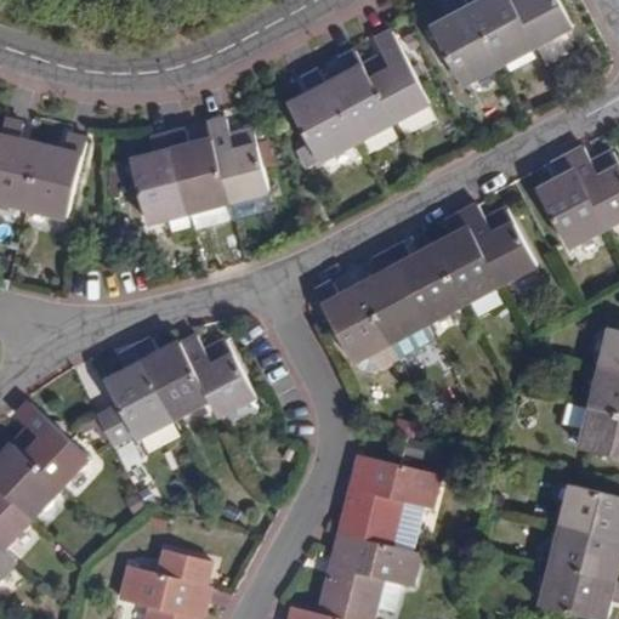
[(499,64),(534,46),(509,0),(488,0),(490,3),(471,13),(499,64)]
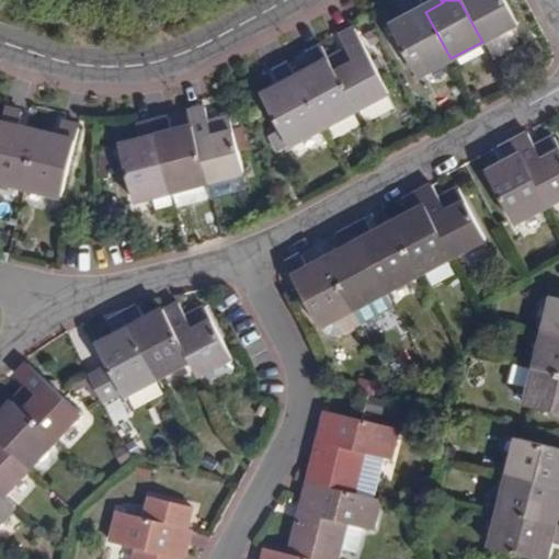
[(459,0),(482,42),(516,24),(502,0),(459,0)]
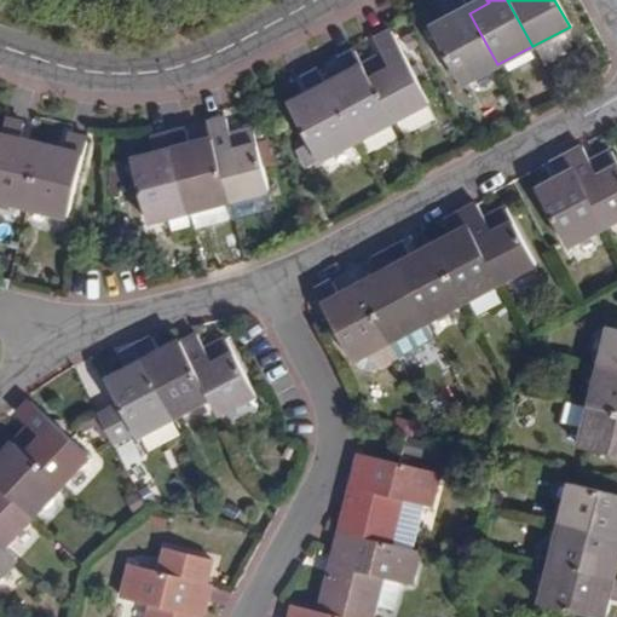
[(459,85),(497,64),(470,13),(448,24),(439,6),(422,16),(459,85)]
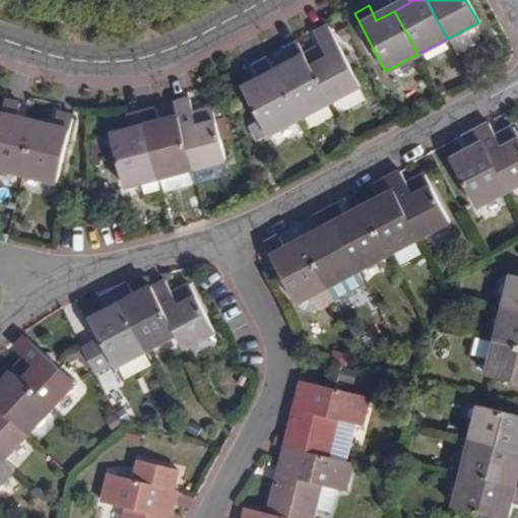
[(304,56),(329,103),(358,87),(326,27),(312,36),(319,48),(322,53),(314,58),(311,53),(304,56)]
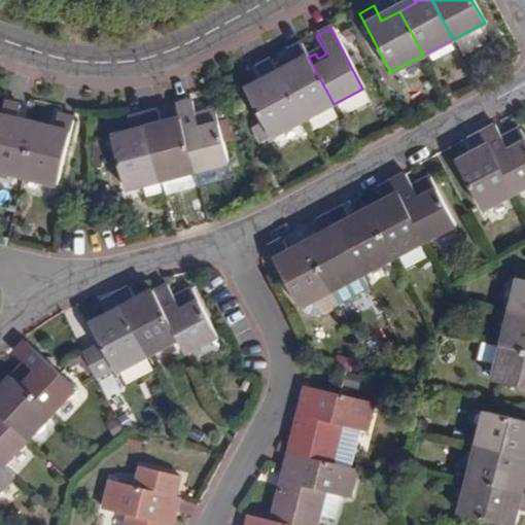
[(278,76),(302,121),(334,104),(308,57),(301,44),(284,54),(291,68),(278,76)]
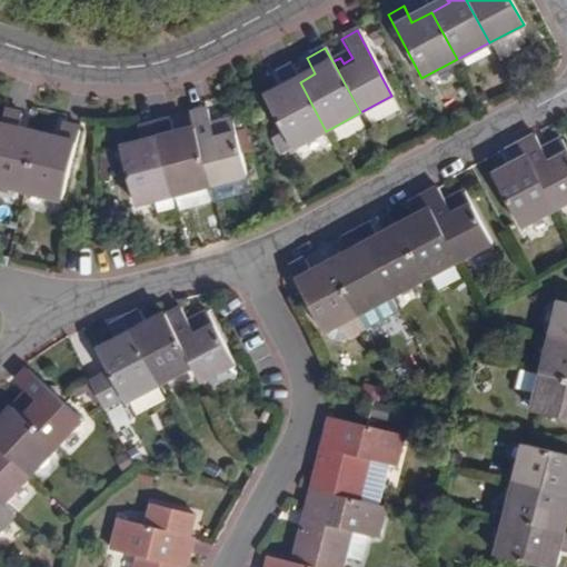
[(352,58),(349,52),(340,58),(344,63),(352,58)]
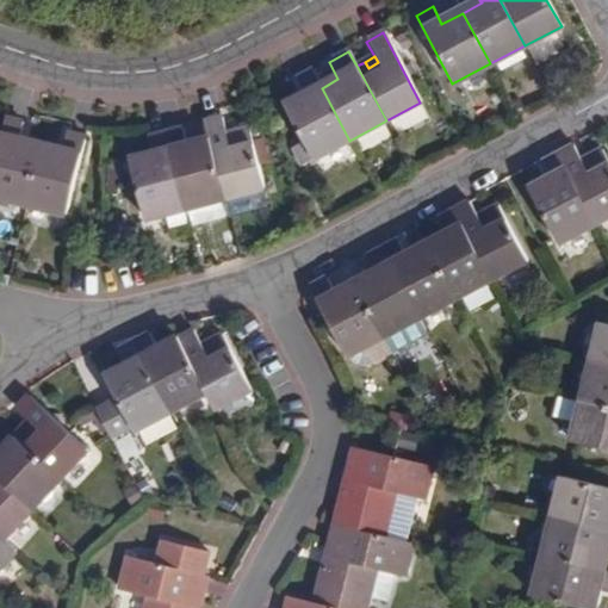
[(299,167),(349,141),(322,88),(312,72),(292,82),(302,99),(283,110),(298,135),(301,140),(287,148),(299,167)]
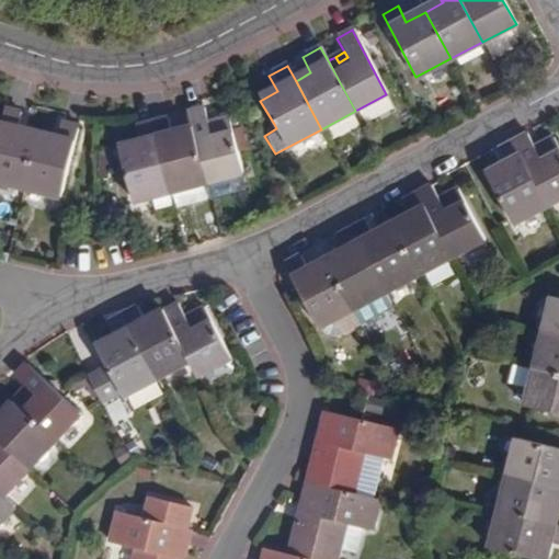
[(239,172),(243,171),(228,113),(214,117),(216,124),(208,126),(206,121),(202,104),(186,109),(192,127),(206,181),(239,172)]
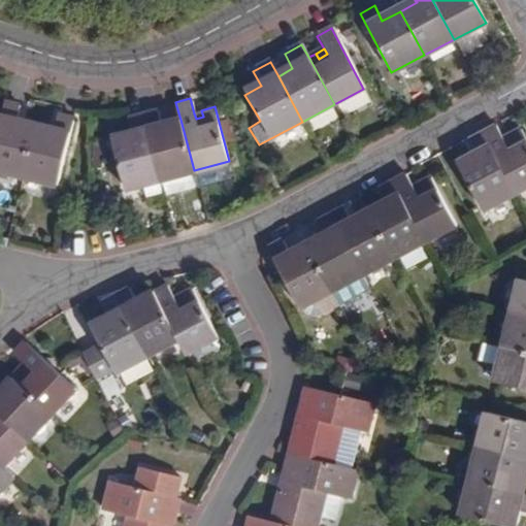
[(0,167),(23,173),(34,124),(17,120),(21,103),(3,100),(0,116),(0,167)]
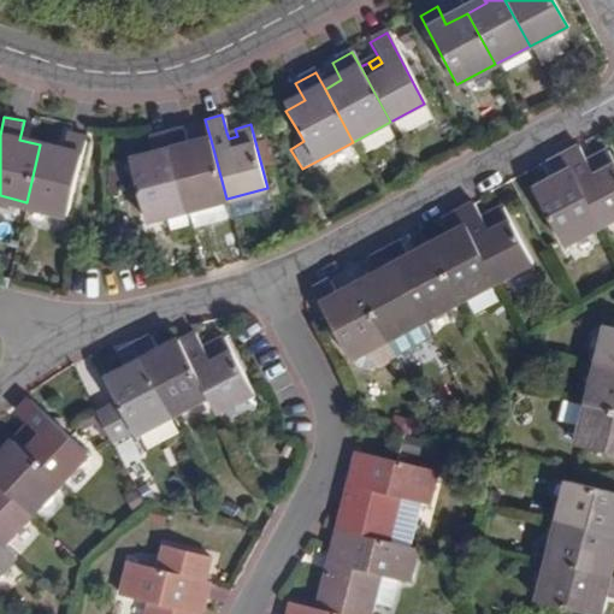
[(226,199),(211,140),(190,146),(184,125),(165,130),(187,210),(226,199)]
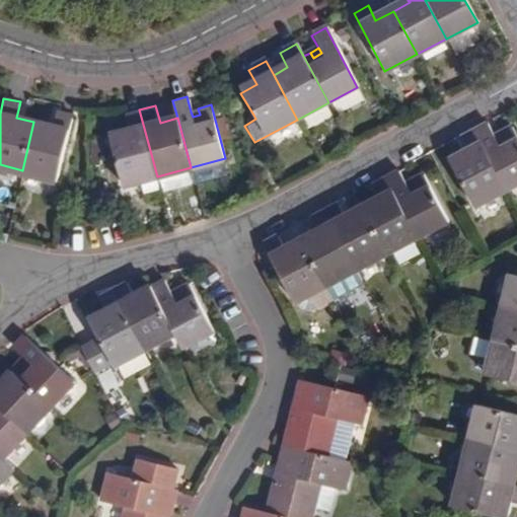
[(157,176),(139,109),(124,115),(128,131),(108,136),(122,186),(157,176)]
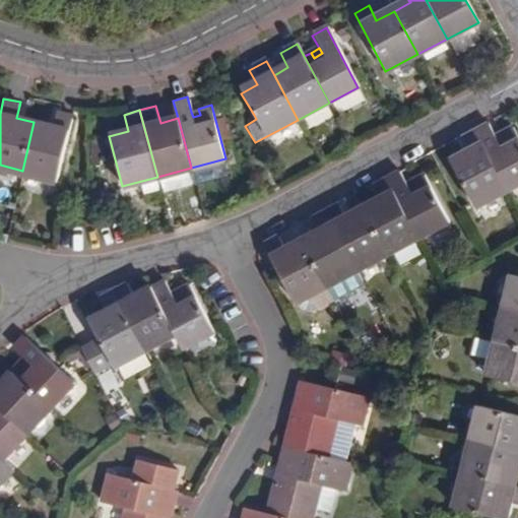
[(54,128),(34,122),(22,171),(58,180),(73,115),(58,112),(54,128)]
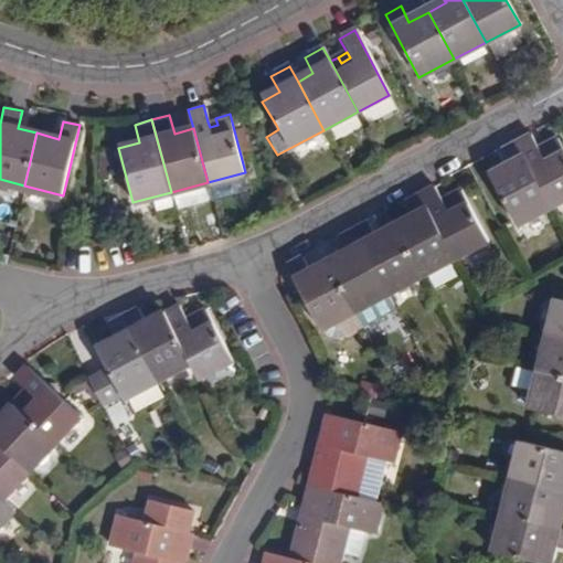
[(278,129),(276,125),(263,131),(266,137),(278,129)]
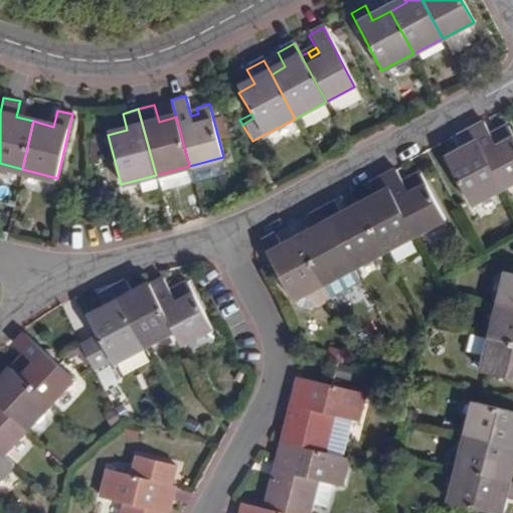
[(484,126),(471,133),(503,192),(512,186),(512,138),(508,128),(497,134),(500,139),(492,143),(490,138),(484,126)]
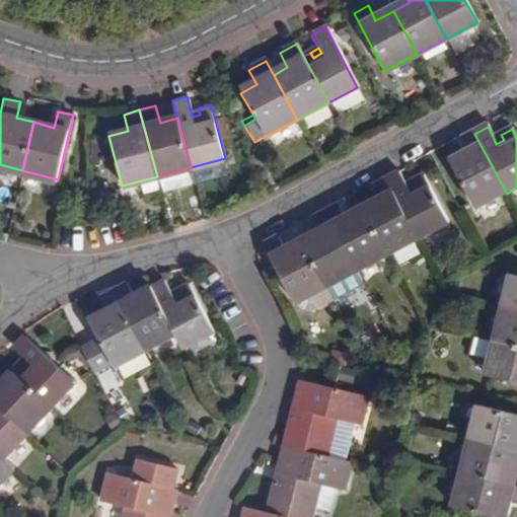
[(507,194),(474,134),(461,141),(467,154),(450,162),(474,210),(507,194)]
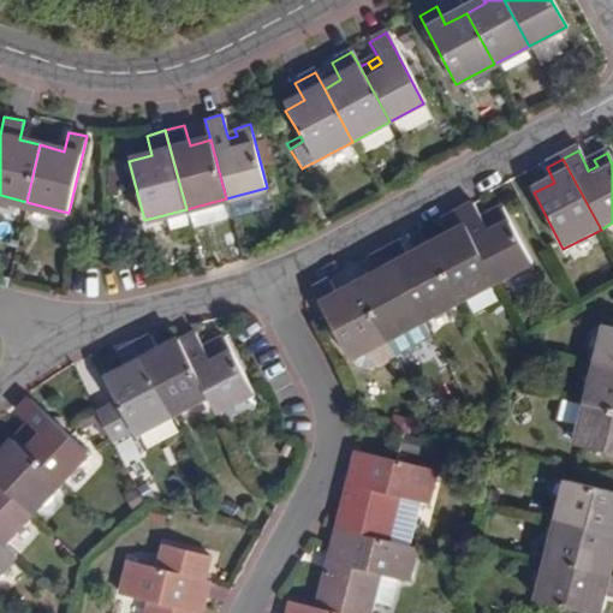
[(597,166),(594,160),(585,165),(588,171),(597,166)]
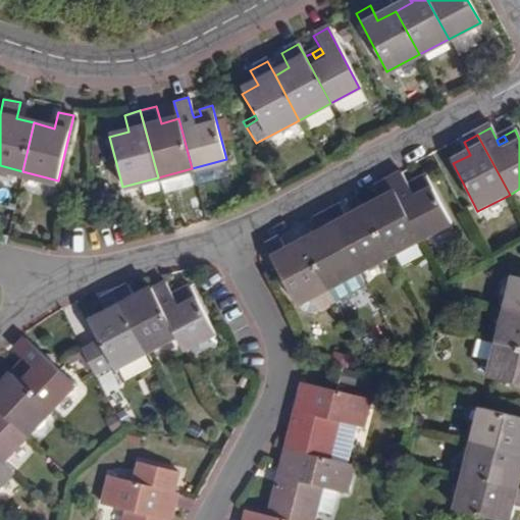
[(196,183),(226,174),(222,160),(192,168),(196,183)]
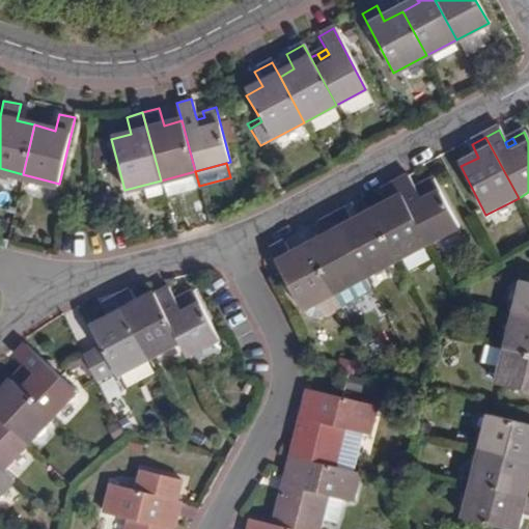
[(407,178),(395,185),(427,246),(457,230),(432,182),(415,191),(407,178)]
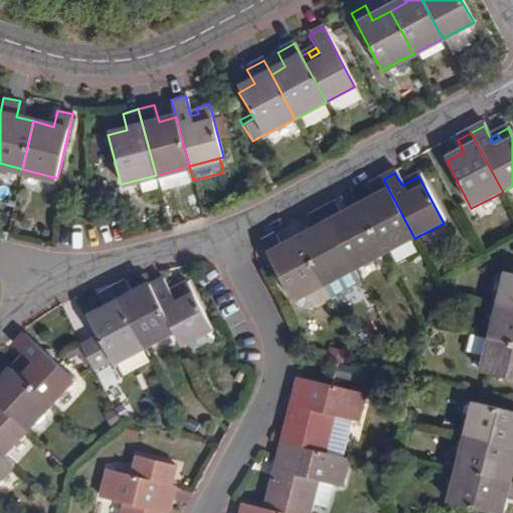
[(359,208),(384,255),(414,238),(383,179),(369,187),(376,200),(359,208)]
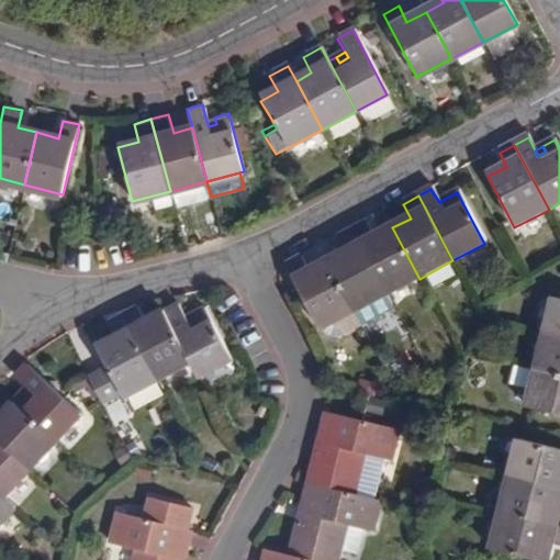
[(385,297),(420,279),(392,227),(373,237),(367,224),(351,232),(385,297)]
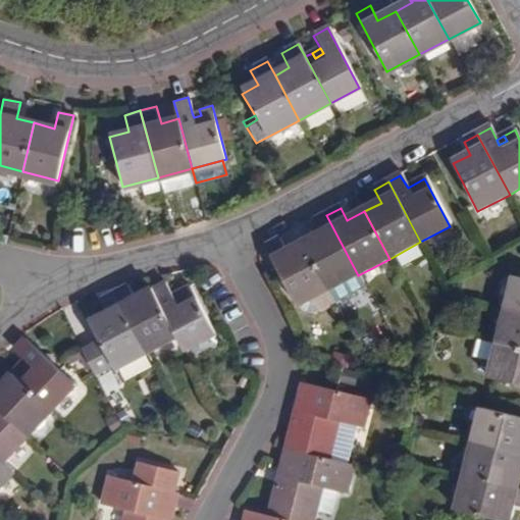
[(328,292),(358,275),(326,215),(313,222),(320,235),(303,244),(328,292)]
